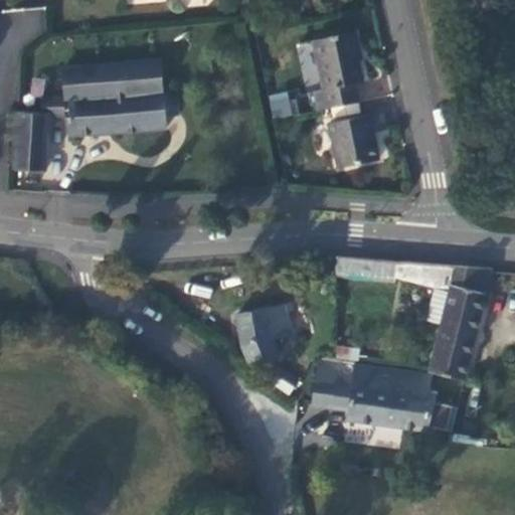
[(320,110),(360,102),(357,82),(363,81),(353,31),(314,40),(324,89),(317,91),(320,110)]
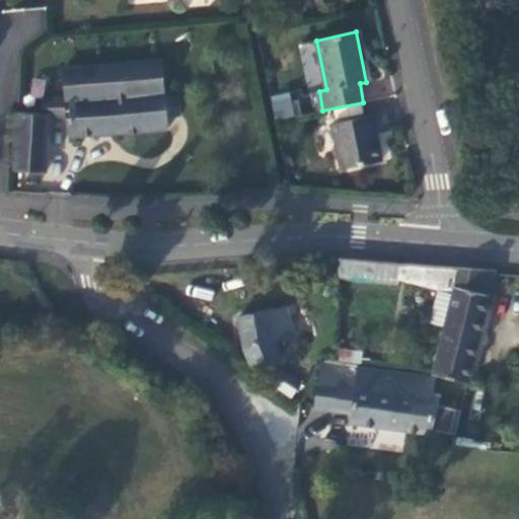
[(42,112),(16,110),(13,170),(47,172),(50,117),(66,115),(68,137),(169,130),(168,117),(180,116),(178,93),(166,94),(163,59),(63,68),(65,96),(41,97),(42,112)]
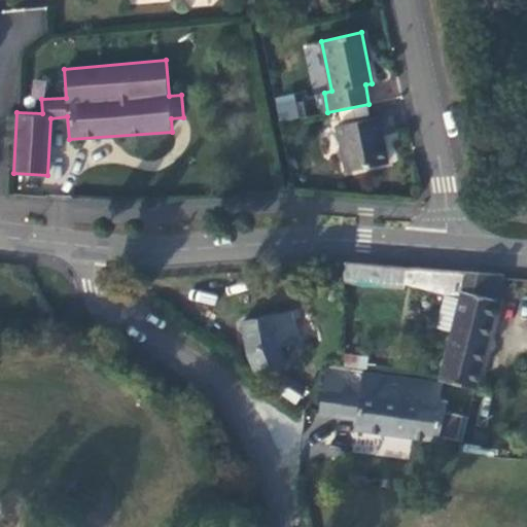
[(273,98),(279,121),(299,117),(293,93),(273,98)]
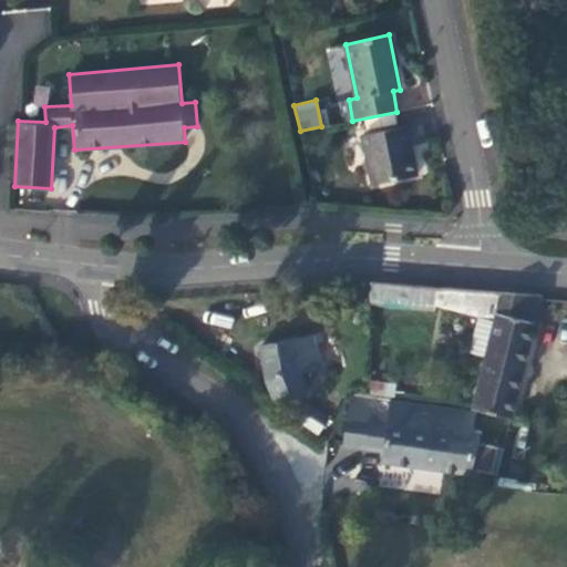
[(421,122),(361,135),(372,184),(418,175),(411,146),(425,143),(421,122)]
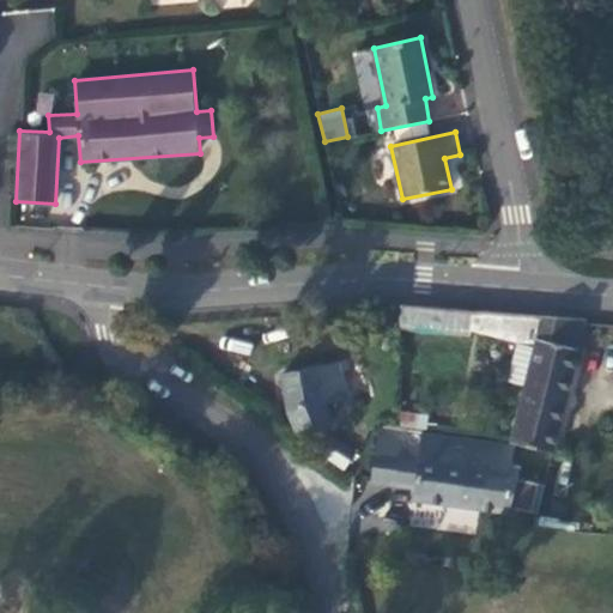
[(539,315),(479,311),(475,337),(510,341),(533,346),(539,315)]
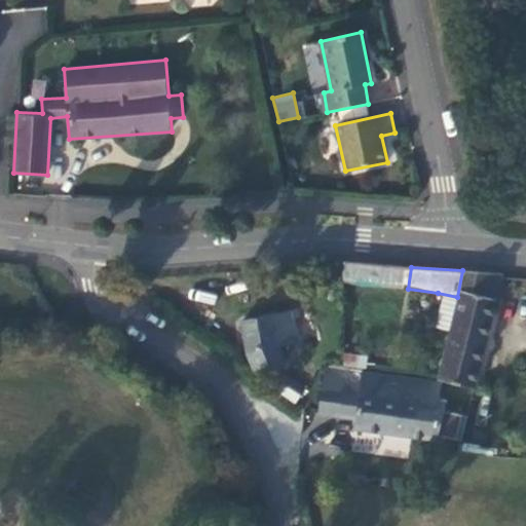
[(438,381),(473,388),(497,275),(462,270),(457,297),(438,293),(434,329),(451,331),(438,381)]
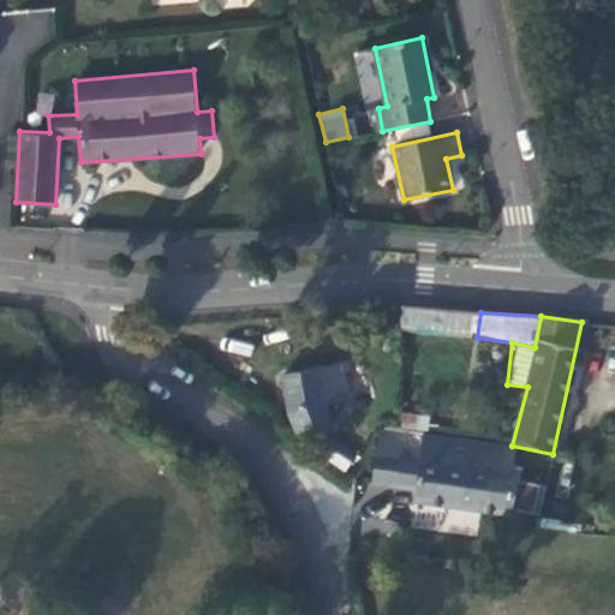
[(356,363),(288,376),(299,430),(346,421),(344,404),(353,401),(348,375),(358,372),(356,363)]
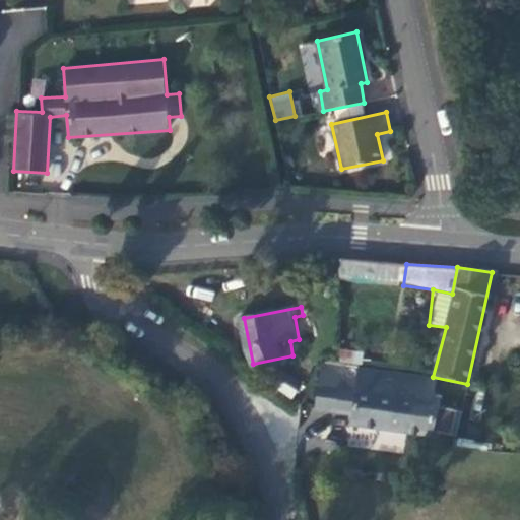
[(337,362),(338,371),(354,372),(355,363),(337,362)]
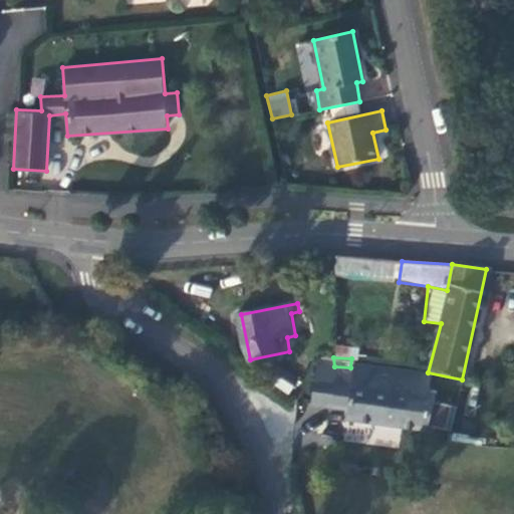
[(326,417),(346,417),(346,427),(427,433),(433,397),(423,396),(428,372),(350,367),(348,391),(330,390),(326,417)]
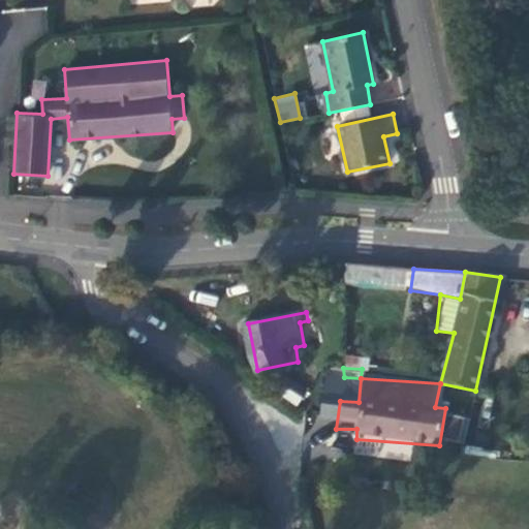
[(467,443),(468,416),(445,415),(444,442),(467,443)]
